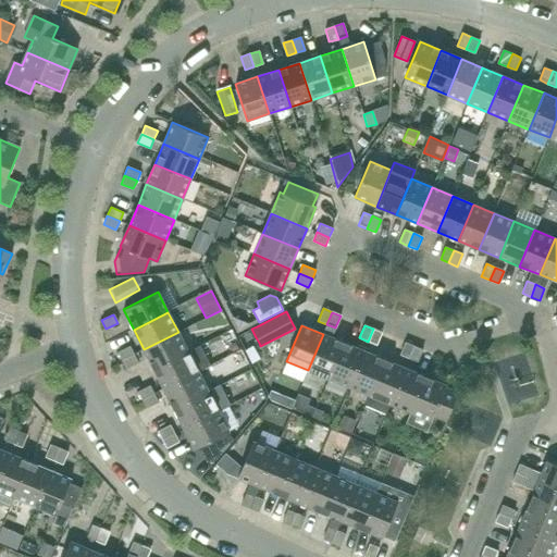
[(376,345),(382,333),(373,329),(368,342),(376,345)]
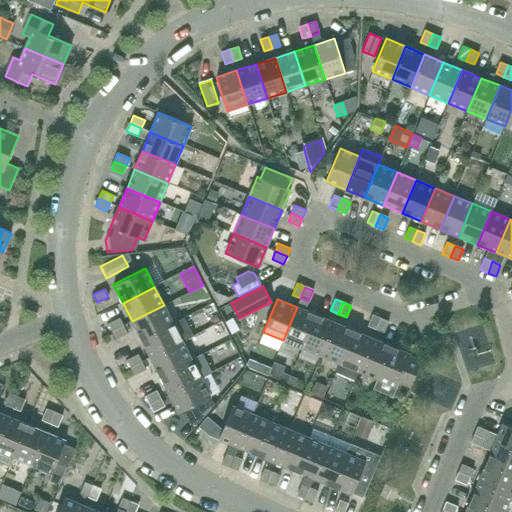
[(141,339),(173,323),(164,305),(132,321),(141,339)]
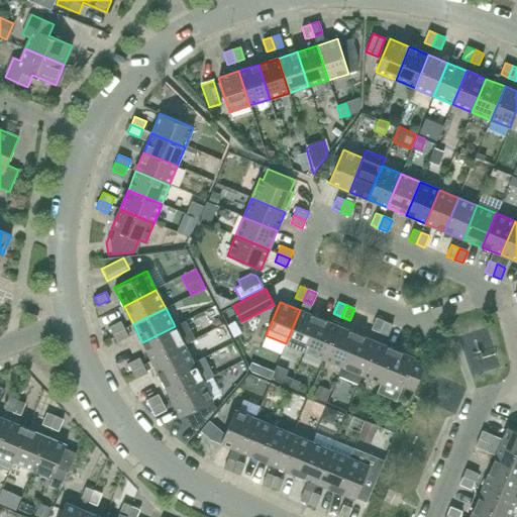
[(305,351),(319,318),(300,310),(286,343),(305,351)]
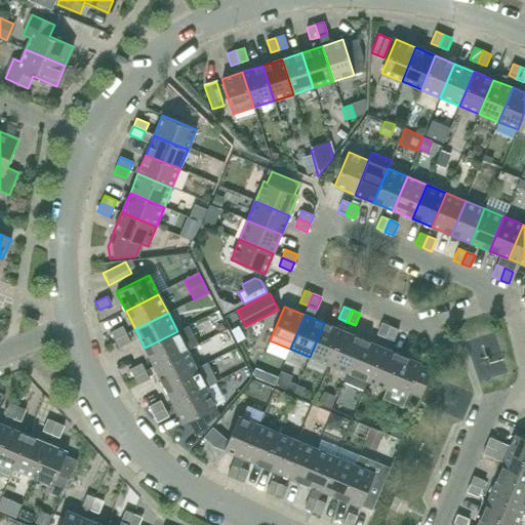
[(329,365),(342,331),(324,323),(310,357),(329,365)]
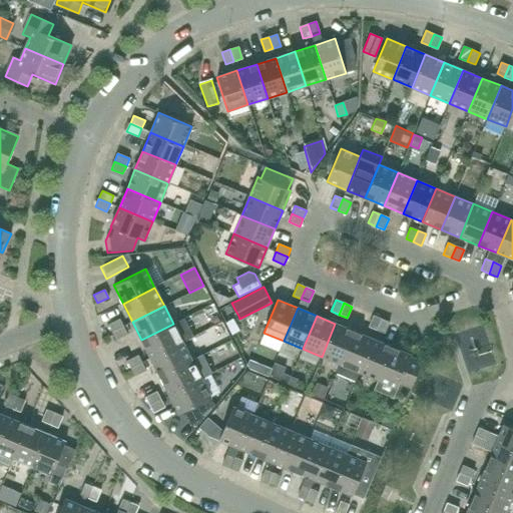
[(377,330),(381,319),(374,316),(369,327),(377,330)]
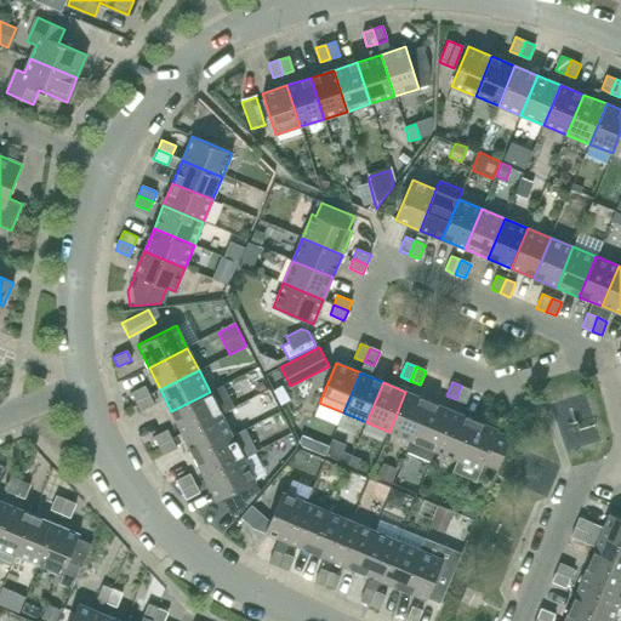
[(136,402),(149,396),(144,386),(131,393),(136,402)]
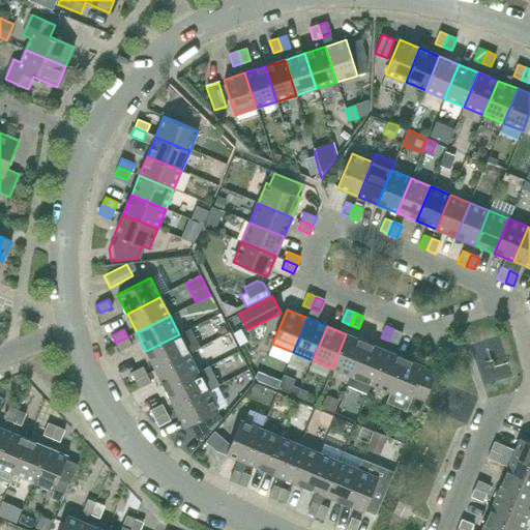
[(179,334),(146,351),(155,371),(188,353),(200,348),(190,329),(179,334)]
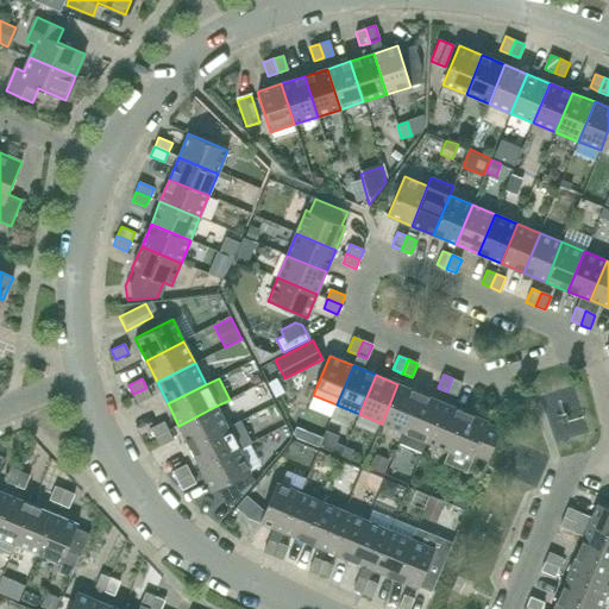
[(457,396),(462,382),(452,378),(447,391),(457,396)]
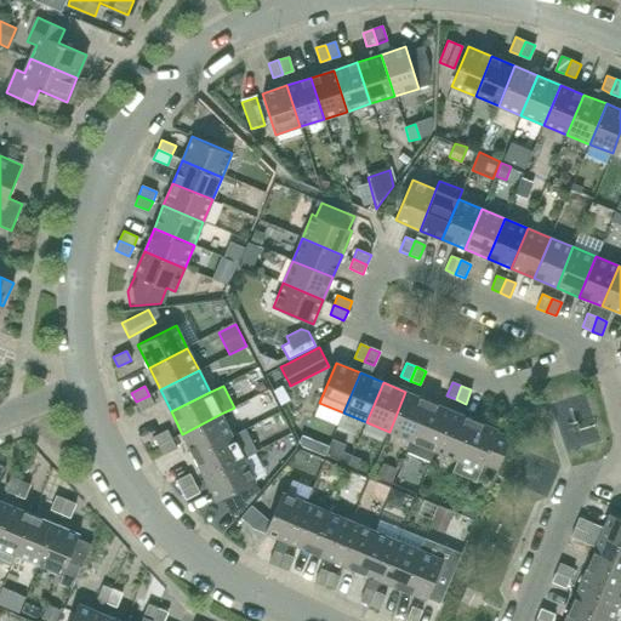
[(411,440),(428,400),(405,392),(389,432),(411,440)]
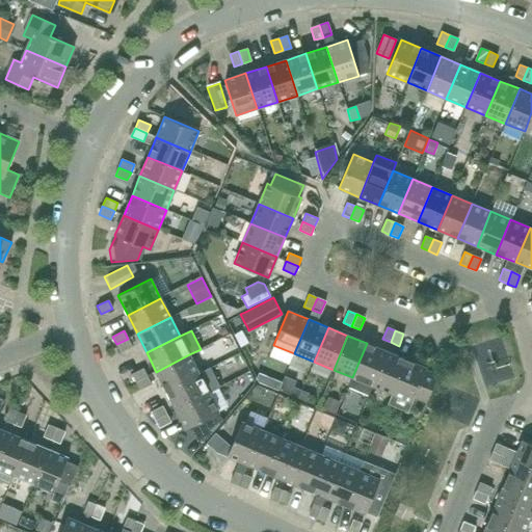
[(121,352),(132,346),(128,339),(116,344),(121,352)]
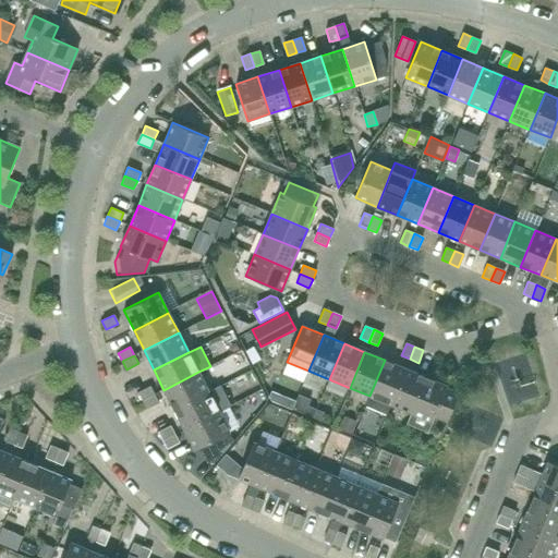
[(370,396),(366,405),(387,414),(390,404),(405,368),(385,360),(370,396)]
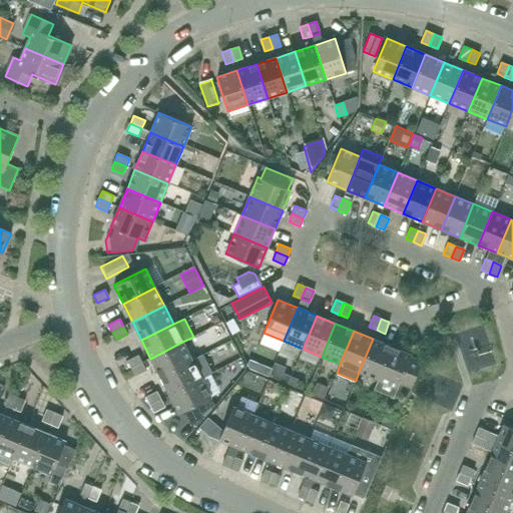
[(415,346),(420,335),(412,332),(407,343),(415,346)]
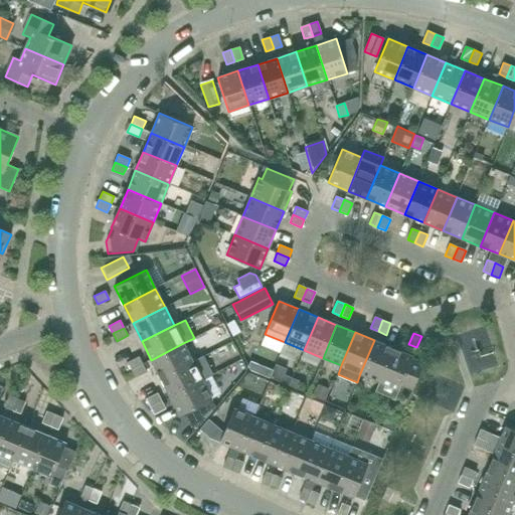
[(379,381),(393,348),(374,340),(360,373),(379,381)]
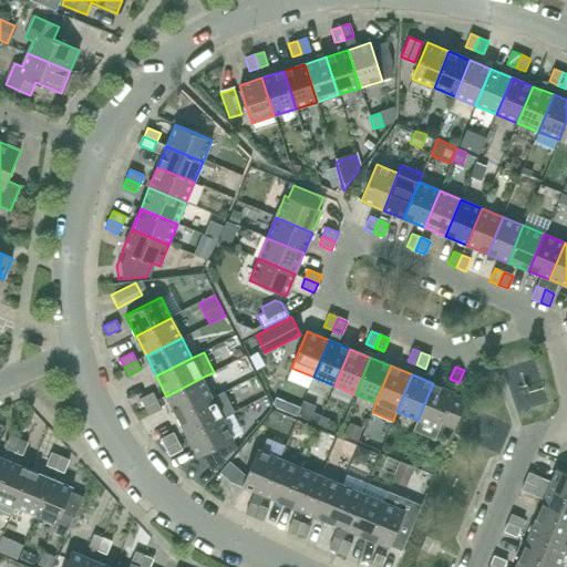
[(177,416),(213,398),(202,378),(166,397),(177,416)]
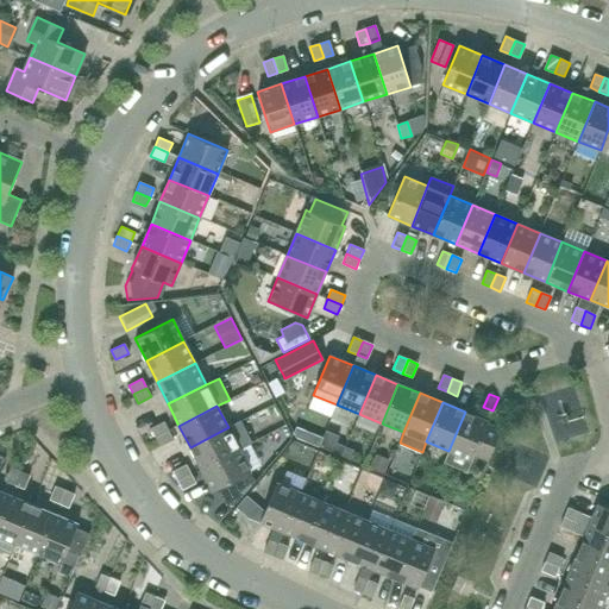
[(449,451),(444,462),(468,472),(472,460),(475,454),(488,460),(501,428),(488,424),(488,421),(465,412),(449,451)]
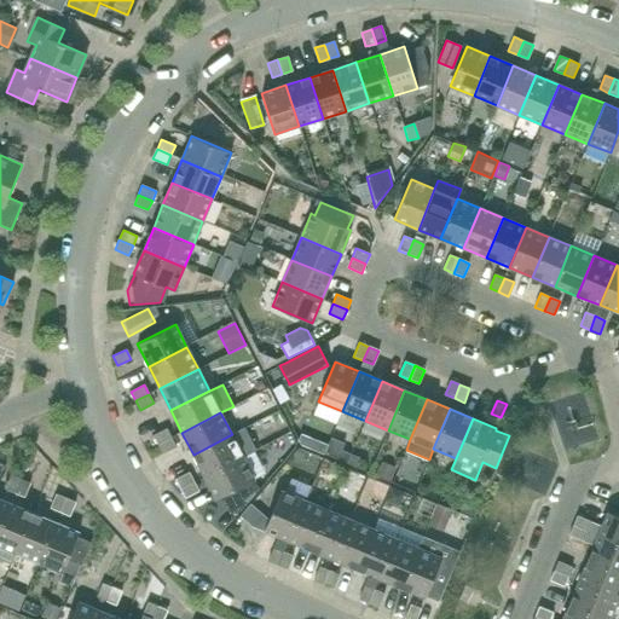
[(157,445),(172,438),(166,428),(152,435),(157,445)]
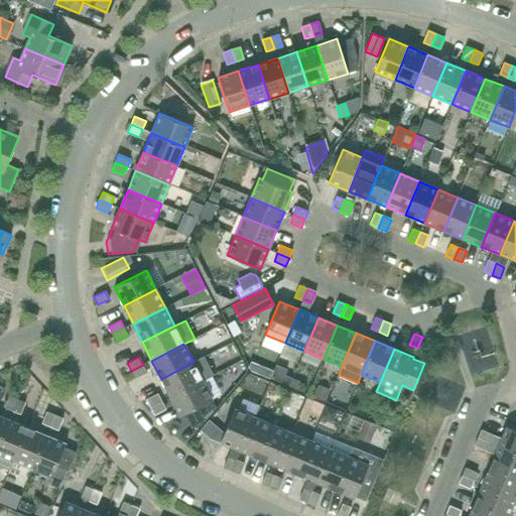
[(170,397),(203,381),(214,375),(205,357),(194,362),(161,379),(170,397)]
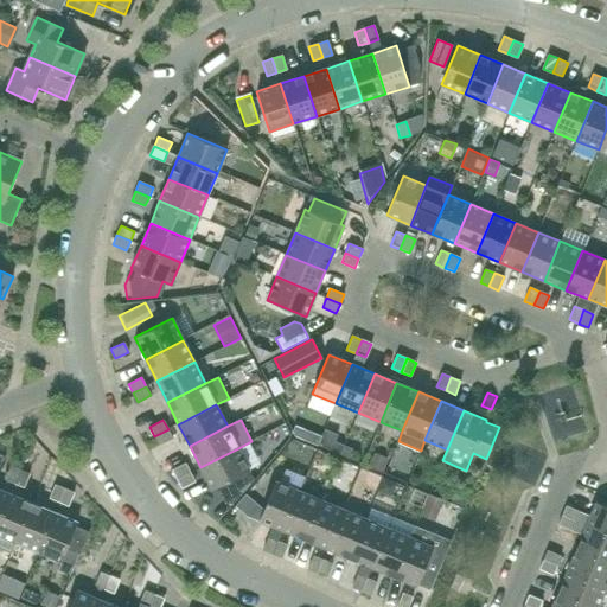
[(160,445),(173,439),(168,429),(154,436),(160,445)]
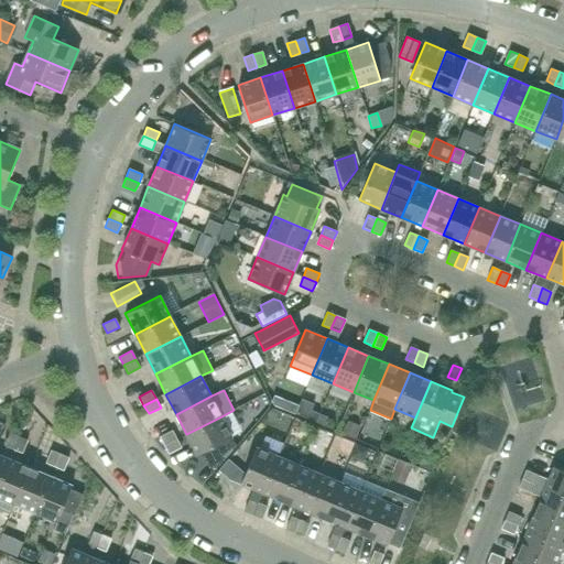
[(237,446),(227,427),(221,416),(186,434),(196,455),(201,453),(213,474),(237,446)]
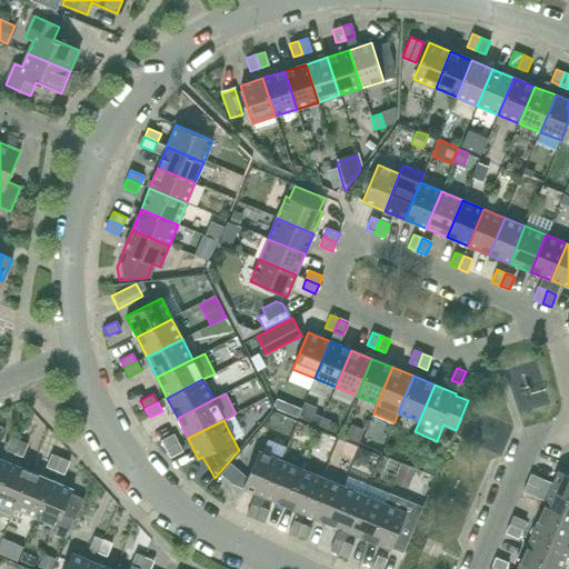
[(358,442),(362,432),(351,428),(347,438),(358,442)]
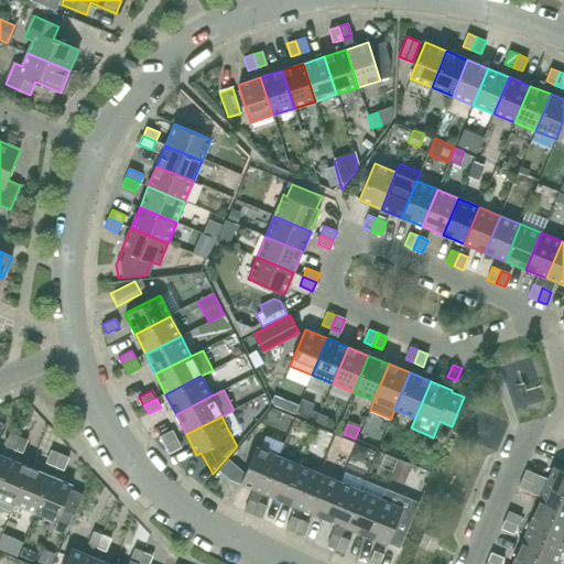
[(164,445),(176,438),(172,431),(160,436),(164,445)]
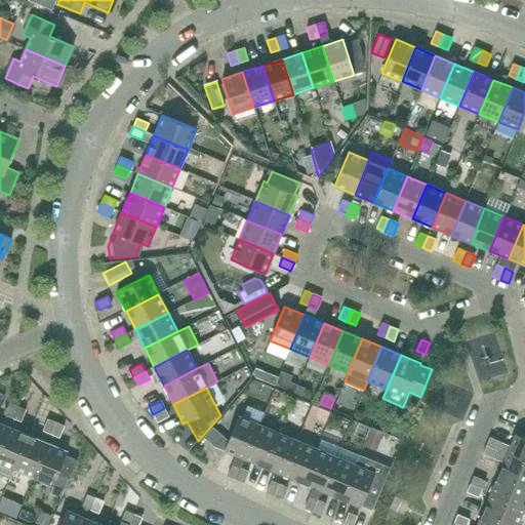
[(12,418),(17,406),(9,403),(4,414),(12,418)]
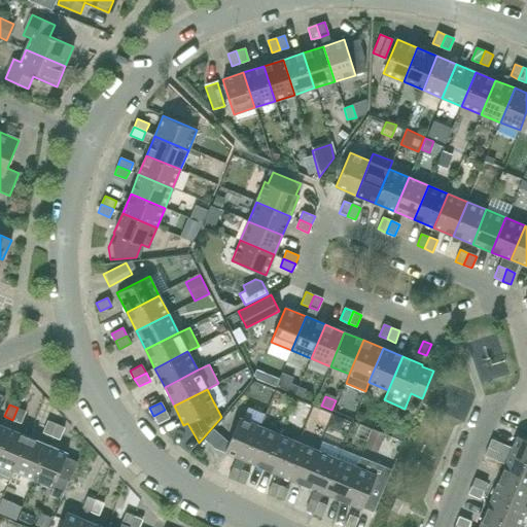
[(21,423),(26,412),(18,408),(12,420),(21,423)]
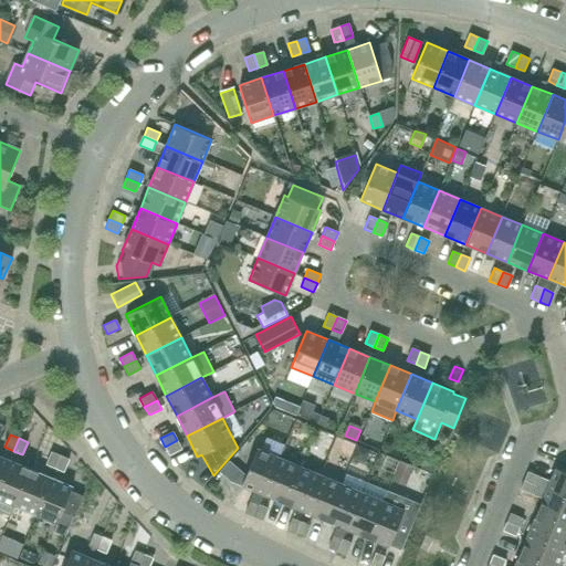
[(169,456),(181,449),(177,440),(165,447),(169,456)]
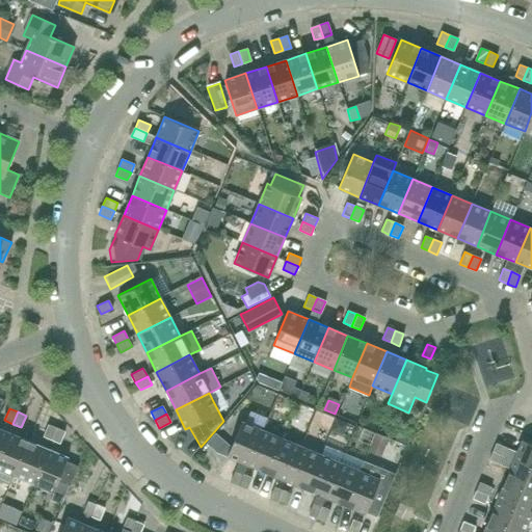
[(247,464),(262,430),(241,422),(227,456),(247,464)]
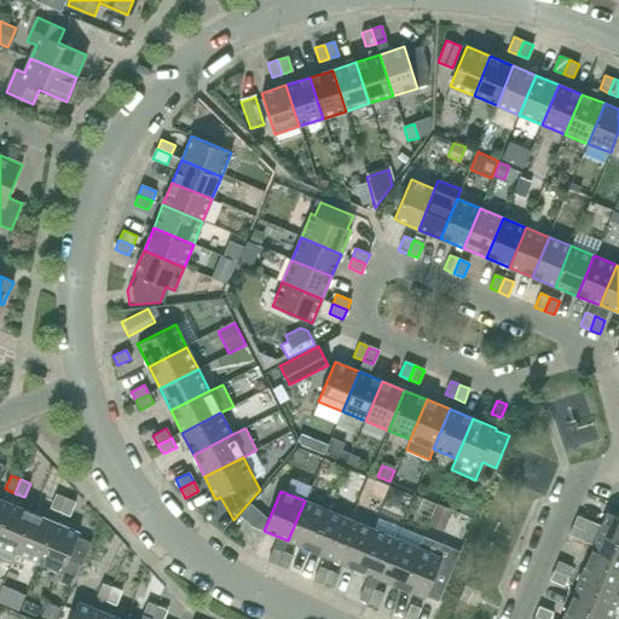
[(473,516),(480,498),(467,492),(460,512),(473,516)]
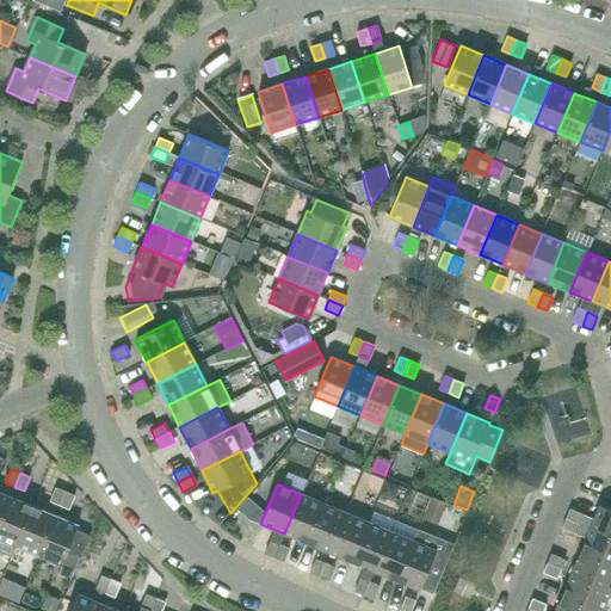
[(60,505),(65,492),(56,488),(50,501),(60,505)]
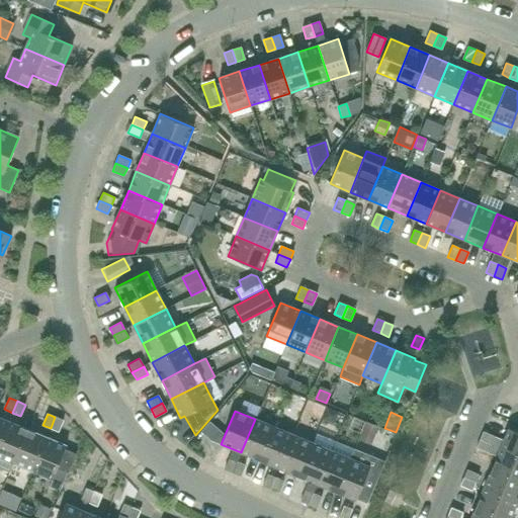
[(0,441),(8,421),(0,417),(0,441)]
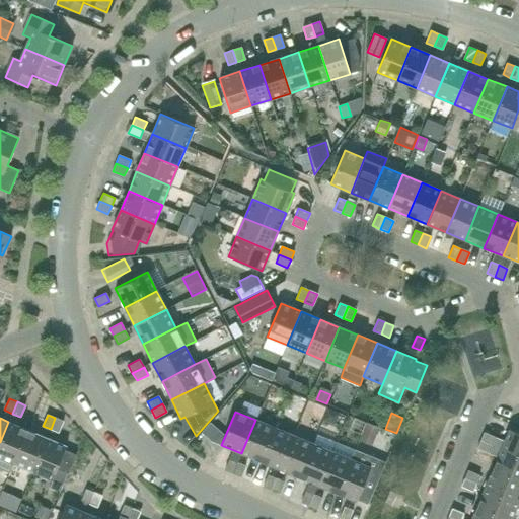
[(59,433),(64,421),(55,418),(51,429),(59,433)]
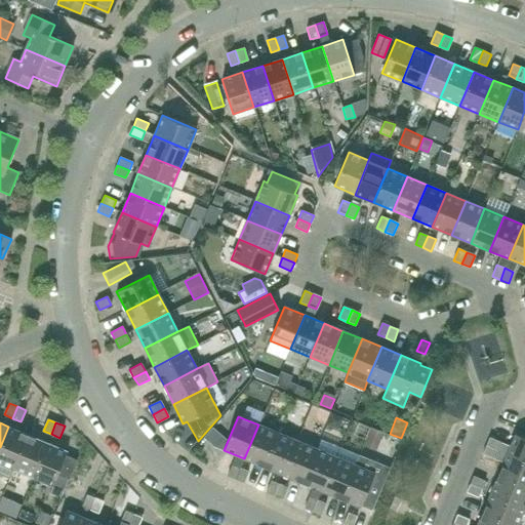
[(264,467),(278,433),(258,425),(244,458),(264,467)]
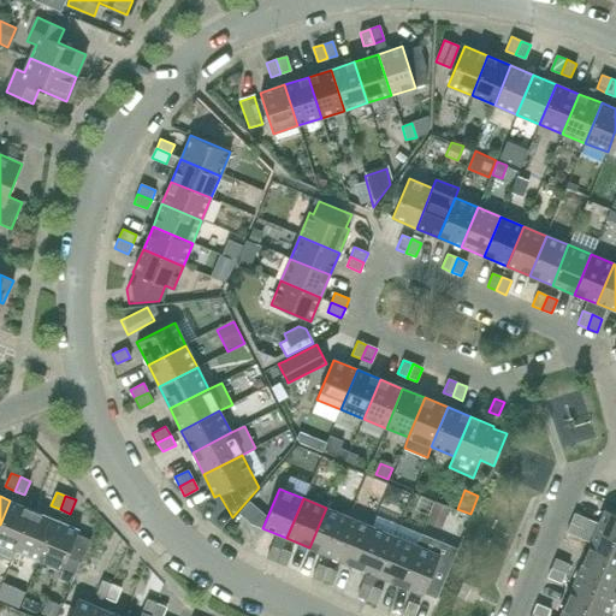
[(0,556),(12,561),(16,550),(33,510),(10,501),(0,525),(0,556)]
